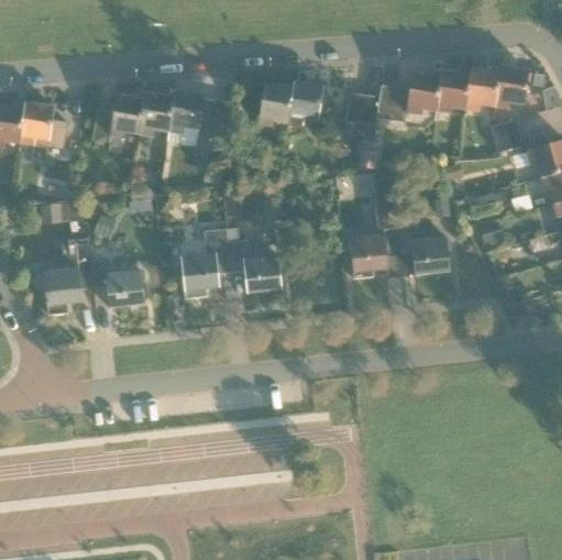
[(522,103),(528,70),(498,65),(497,72),(498,72),(494,99),(522,103)]
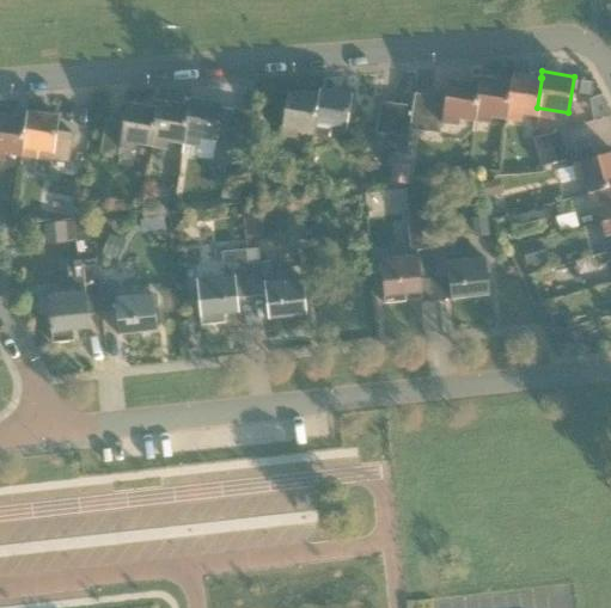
[(542,78),(541,78),(511,73),(509,80),(505,110),(506,110),(536,115),(537,108),(542,78)]
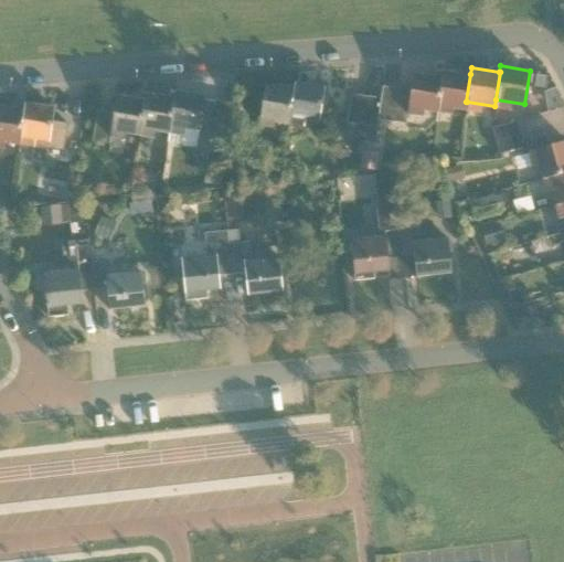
[(470,74),(442,71),(440,76),(442,77),(437,104),(438,104),(466,108),(467,102),(466,102),(470,74)]
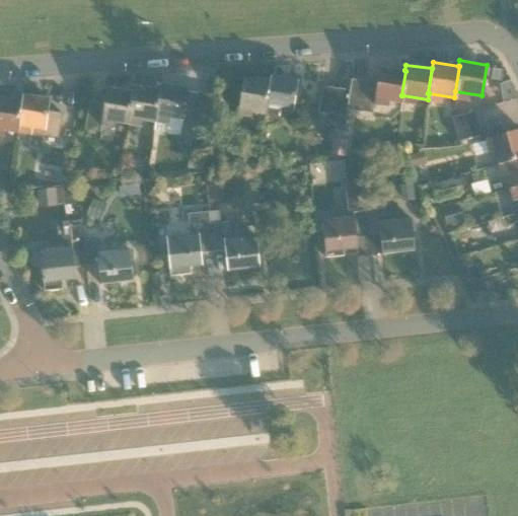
[(405,71),(404,70),(379,67),(377,82),(351,77),(349,89),(347,107),(372,112),(374,103),(387,105),(388,99),(401,101),(402,95),(401,95),(405,71)]
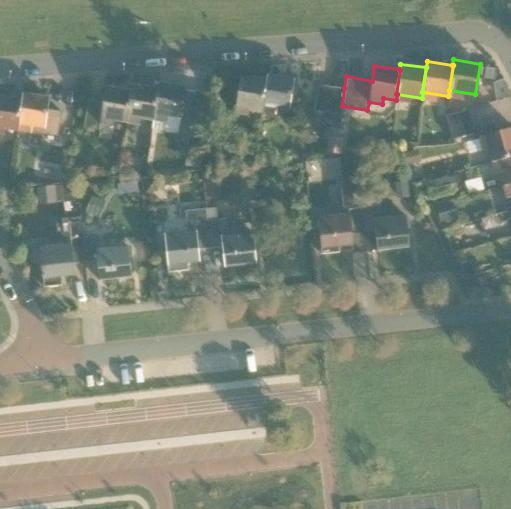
[(494,67),(485,67),(484,76),(493,76),(494,67)]
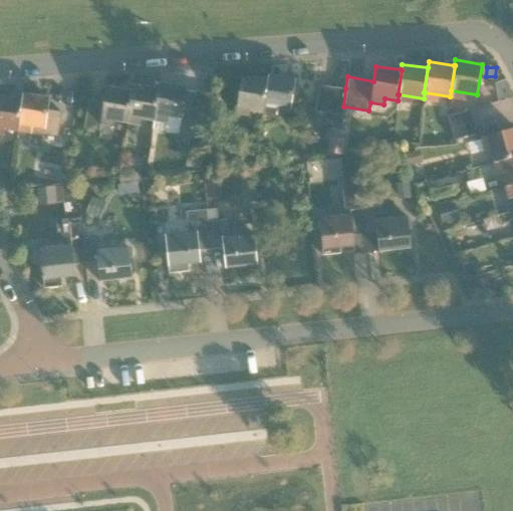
[(289,109),(294,78),(267,74),(266,80),(267,80),(263,105),(289,109)]
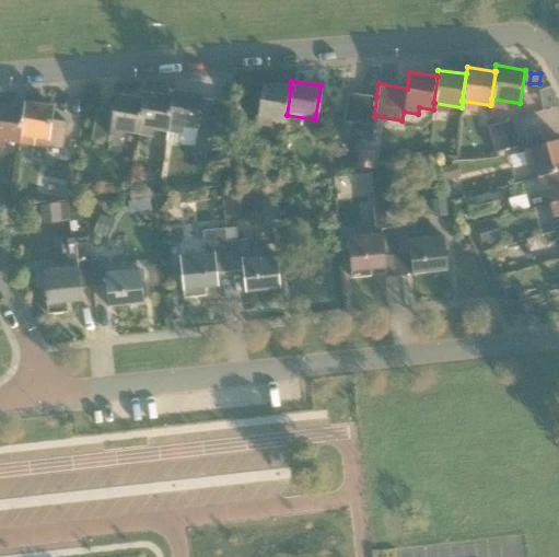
[(291,88),(290,88),(261,83),(255,123),(269,126),(270,118),(286,122),(287,115),(291,88)]
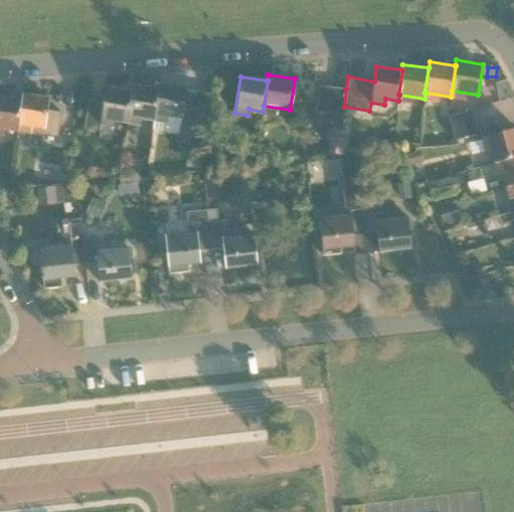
[(180,118),(185,87),(158,82),(157,90),(154,114),(155,114),(154,120),(153,119),(152,128),(165,130),(167,116),(180,118)]
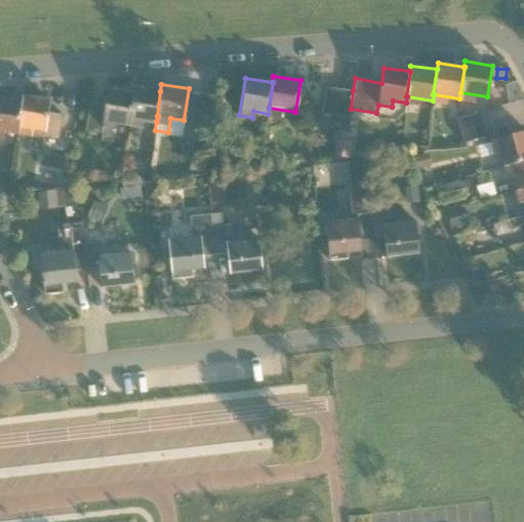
[(335,114),(339,88),(325,85),(321,112),(335,114)]
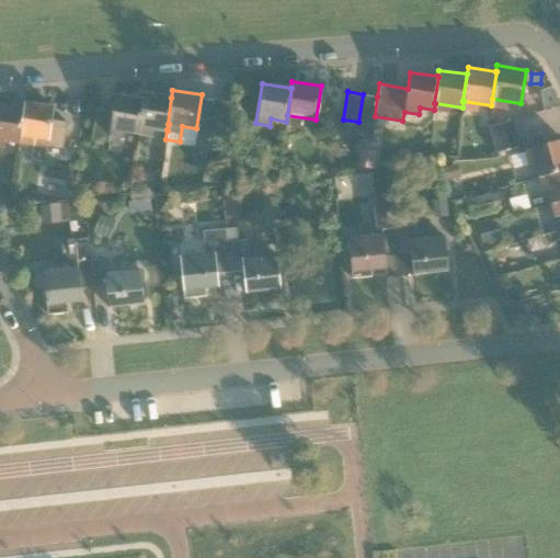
[(171,98),(144,92),(143,100),(138,126),(139,126),(167,129),(168,131),(169,124),(168,124),(171,98)]
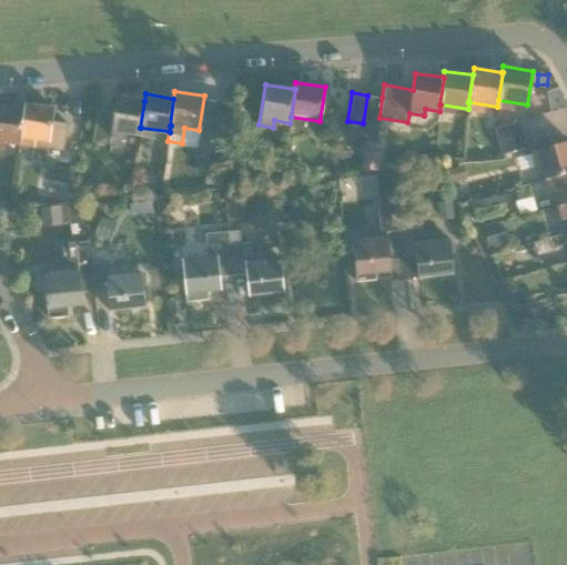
[(144,101),(115,96),(113,112),(97,109),(91,139),(109,142),(109,139),(123,142),(125,132),(140,134),(141,128),(140,128),(144,101)]
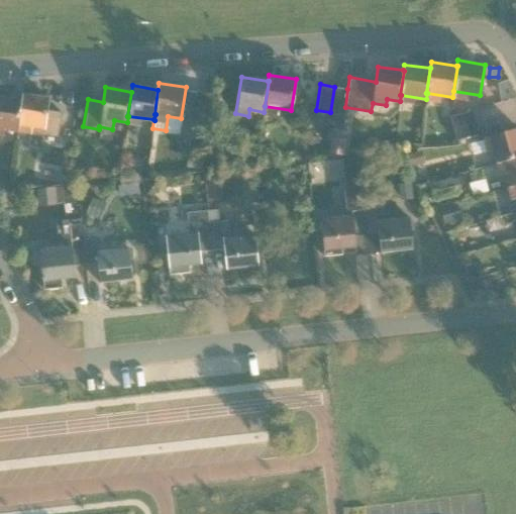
[(347,89),(334,87),(330,112),(343,114),(345,107),(347,89)]
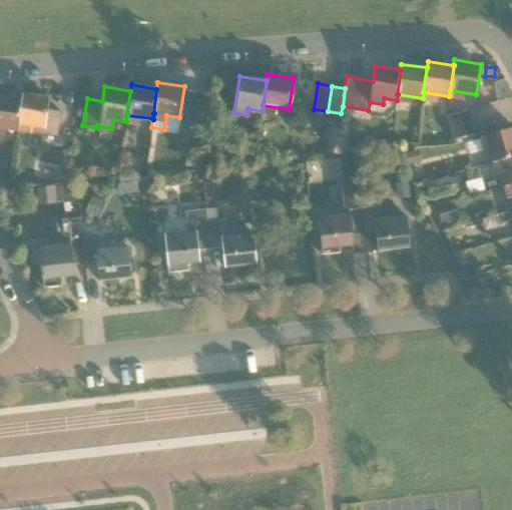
[(208,92),(194,89),(189,118),(204,120),(208,92)]
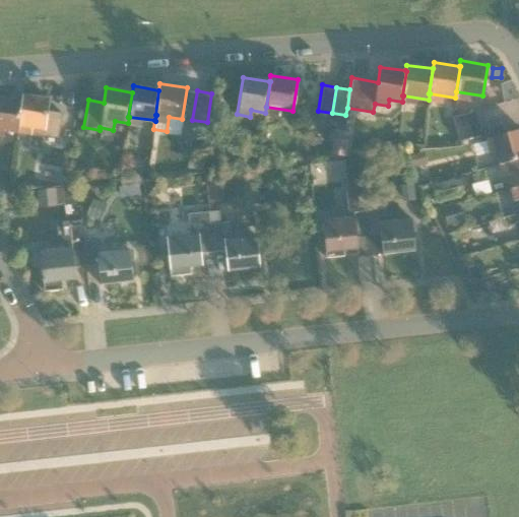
[(47,110),(48,99),(21,94),(20,100),(21,101),(15,131),(57,137),(61,112),(47,110)]
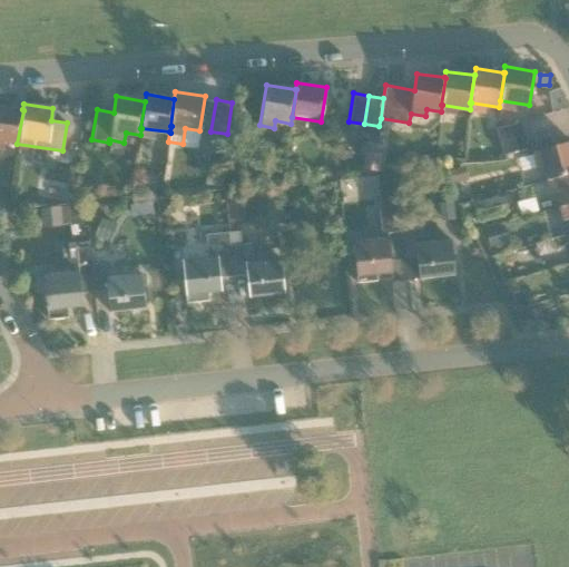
[(23,110),(22,109),(0,106),(0,147),(3,148),(5,142),(17,144),(23,110)]
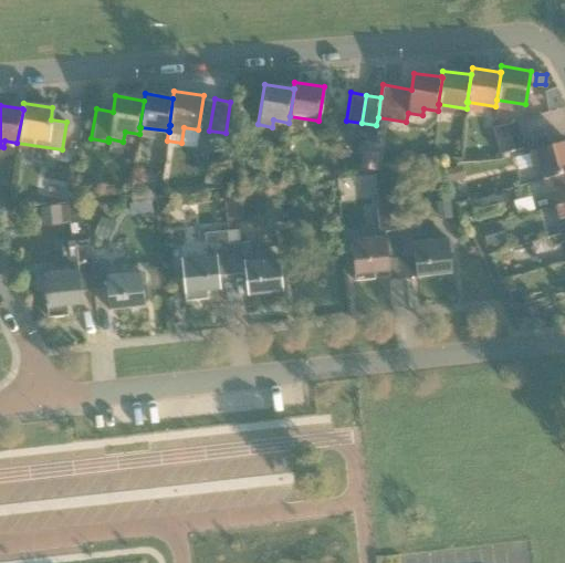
[(495,138),(520,133),(516,120),(492,126),(495,138)]
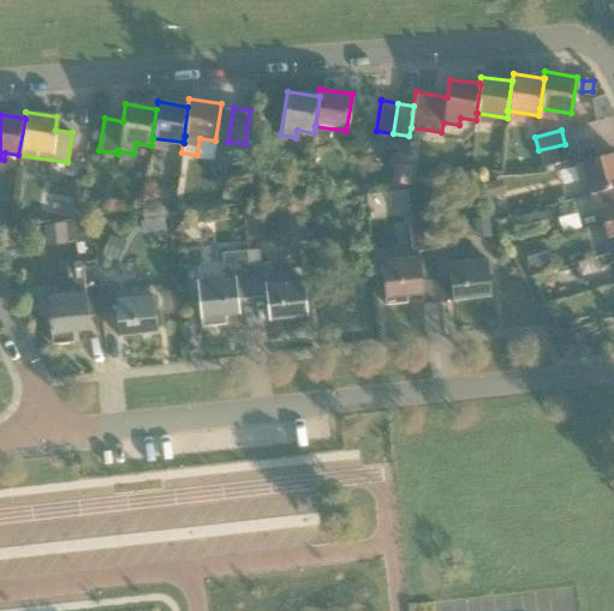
[(565,144),(538,150),(542,165),(568,159),(565,144)]
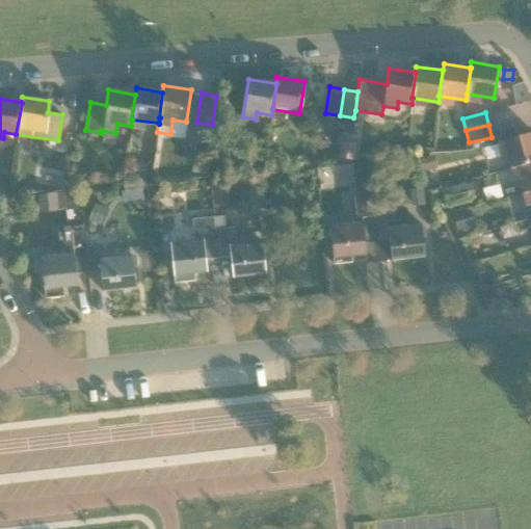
[(530,160),(530,132),(497,141),(498,142),(503,140),(510,167),(516,165),(530,160)]
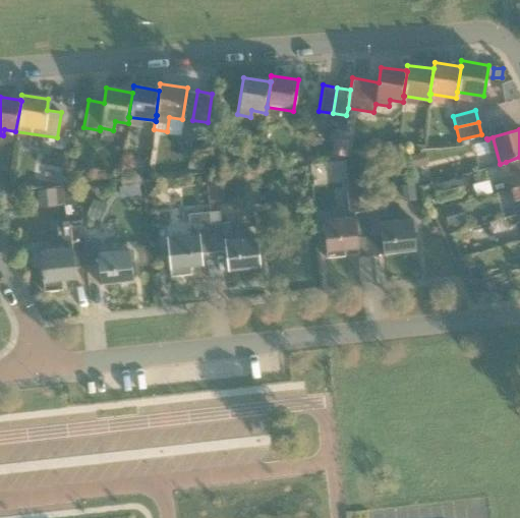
[(333,138),(331,153),(345,155),(347,140),(333,138)]
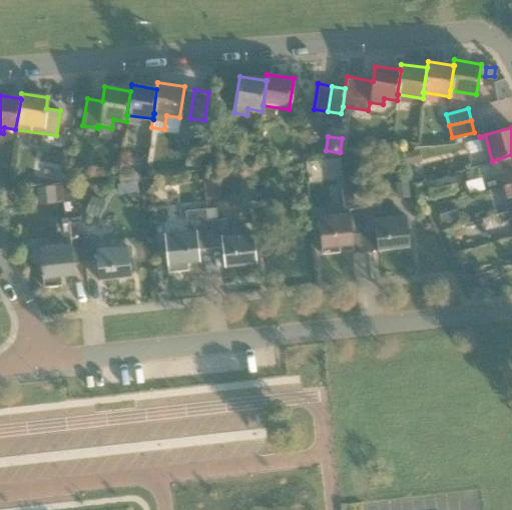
[(402,151),(405,163),(421,159),(418,147),(402,151)]
